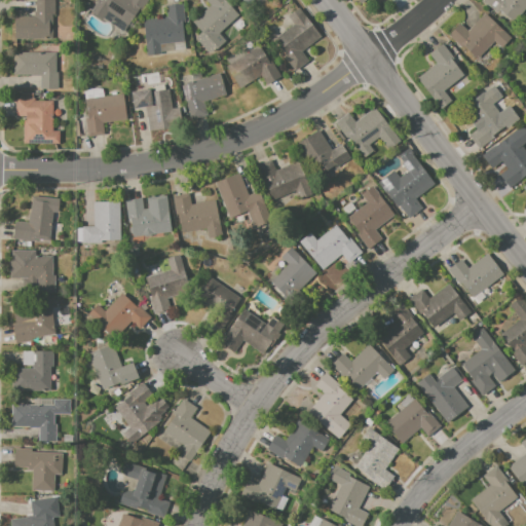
[(35,0),(58,0),(58,25),(52,25),(52,37),(14,38),(13,16),(35,16),(35,0)]
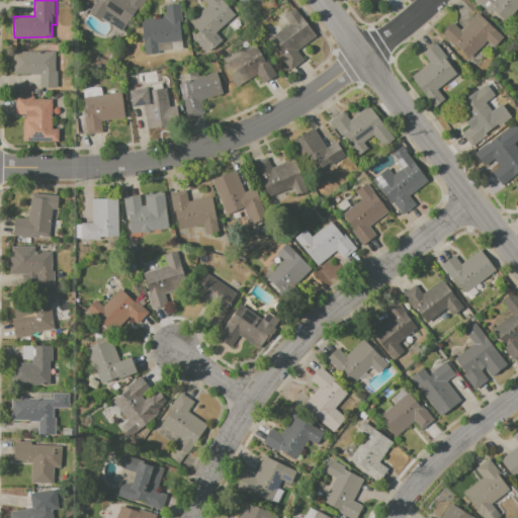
[(146,0),(139,12),(136,10),(121,31),(89,11),(96,0),(146,0)]
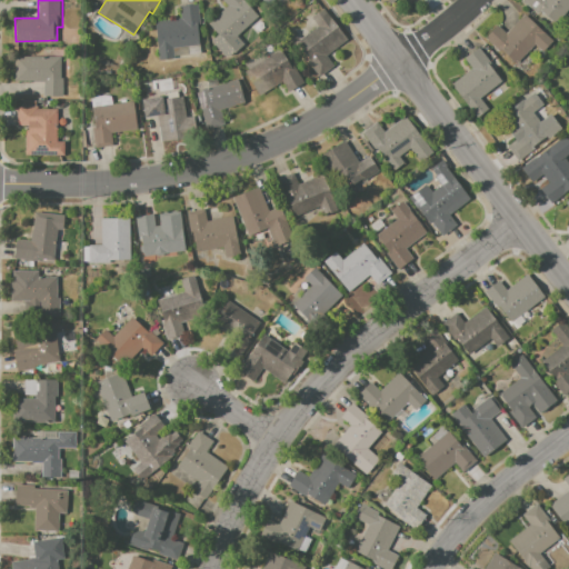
[(246,0),(260,16),(237,36),(245,45),(227,61),(209,41),(217,35),(208,23),(228,6),(222,0),(246,0)]
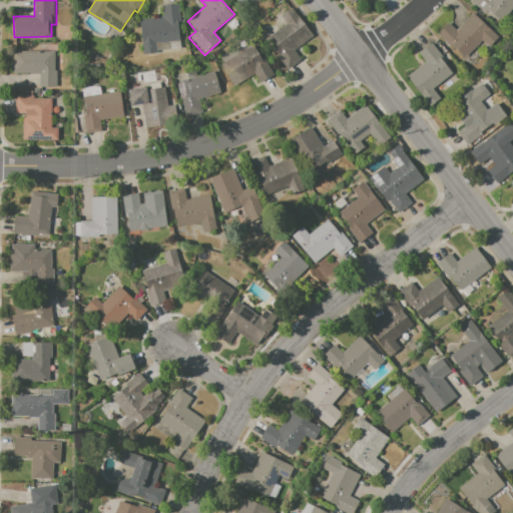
[(512,0),(512,7),(501,23),(472,2),(473,0),(512,0)]
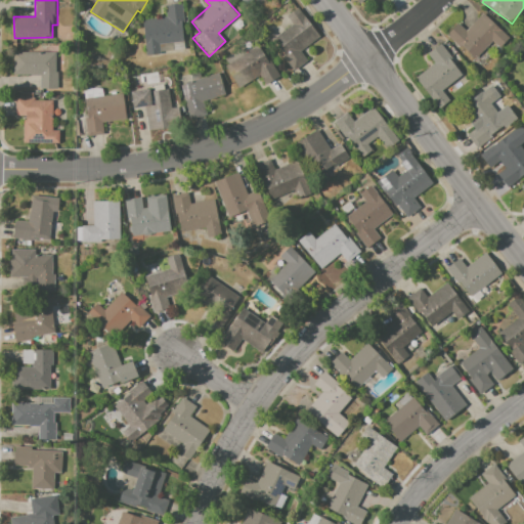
[(165,5),(180,3),(183,23),(180,23),(183,49),(145,54),(141,19),(166,16),(165,5)]
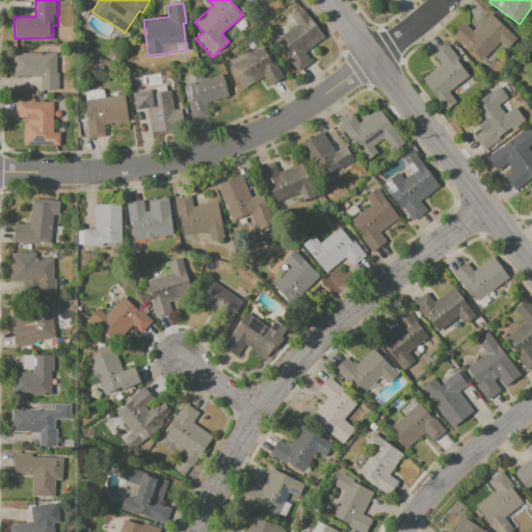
[(302,7),(323,36),(304,50),(311,60),(297,71),(275,40),(297,25),(291,16),(302,7)]
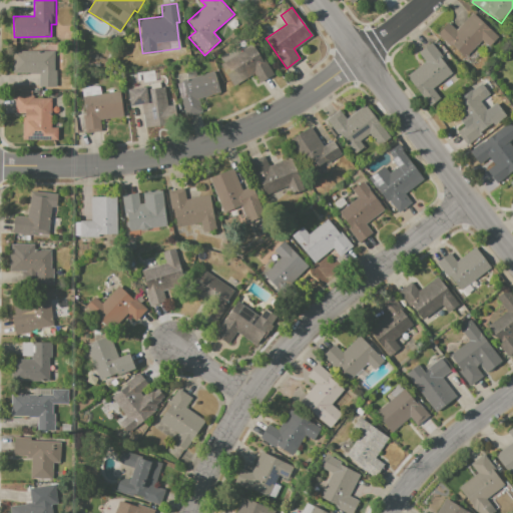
[(436,34),(449,22),(456,29),(473,13),(498,38),(489,47),(482,40),(462,60),(436,34)]
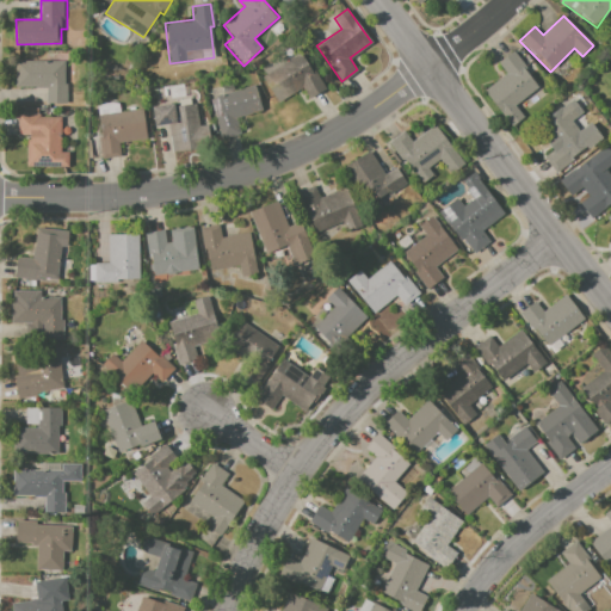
[(497,63),(513,51),(539,88),(516,105),(525,118),(511,128),(485,91),(505,76),(497,63)]
